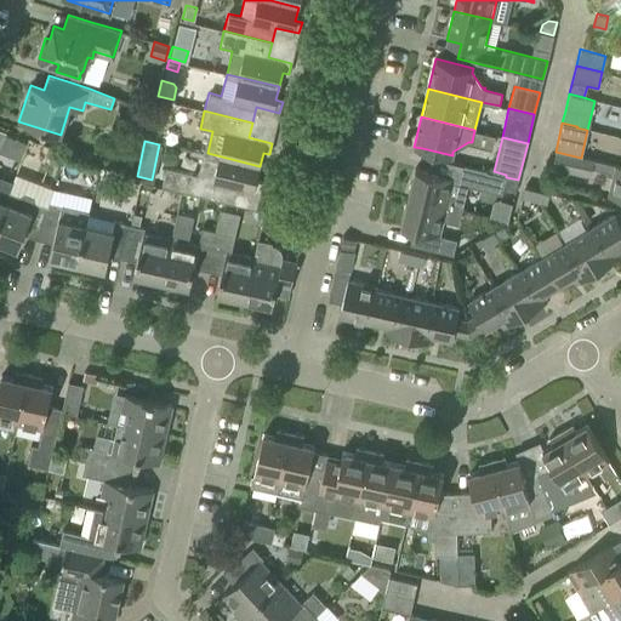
[(51,149),(49,157),(52,163),(60,165),(63,153),(51,149)]
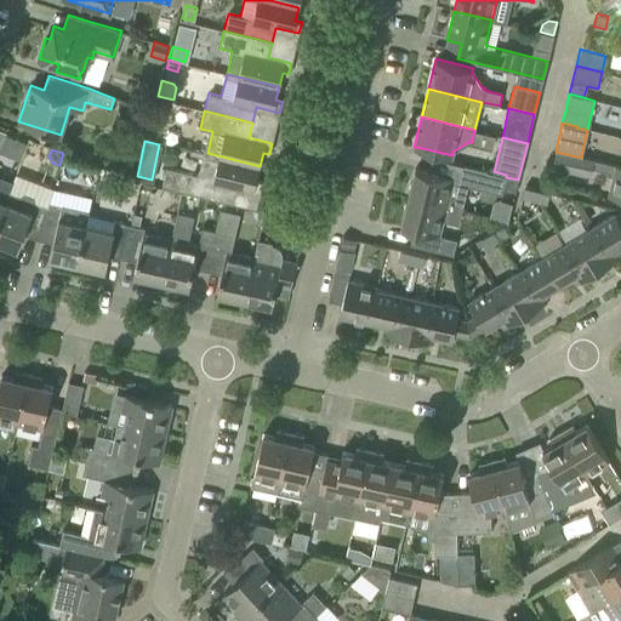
[(620,166),(615,165),(581,158),(556,152),(551,167),(577,174),(591,177),(593,167),(608,171),(607,174),(613,175),(608,195),(620,198),(620,166)]
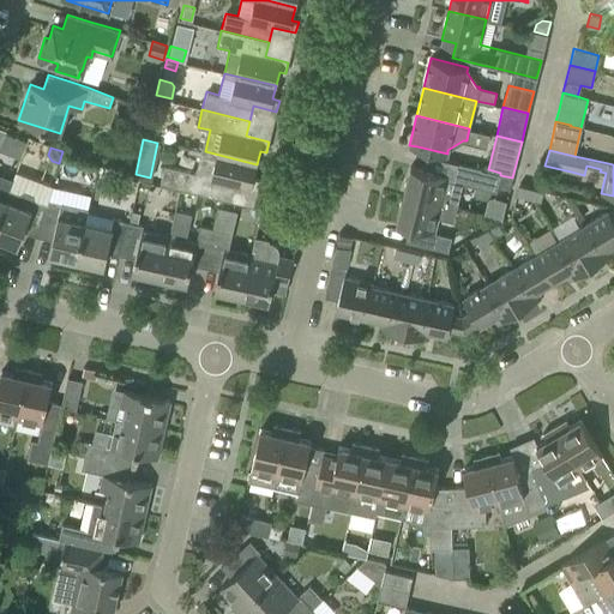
[(257,164),(205,151),(204,152),(200,152),(196,173),(187,170),(164,166),(161,184),(182,188),(230,200),(234,185),(257,191),(260,179),(253,178),(257,164)]
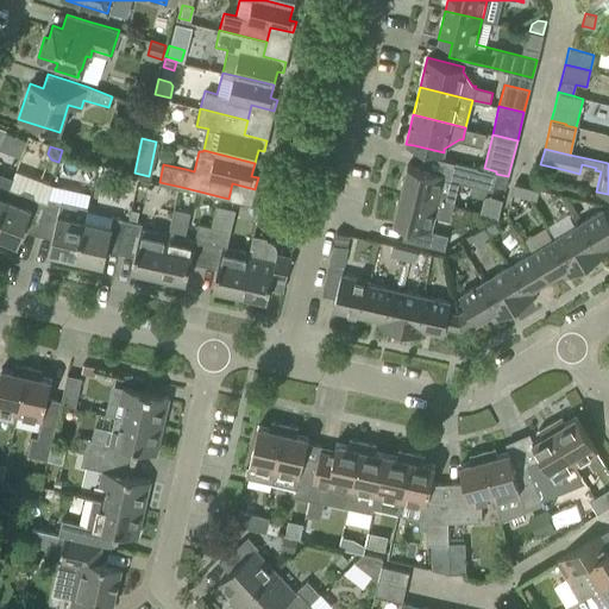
[(401,189),(400,194),(452,206),(454,195),(440,192),(444,179),(493,189),(496,174),(496,171),(484,168),(483,169),(424,155),(421,168),(407,164),(403,179),(401,181),(400,187),(401,189)]
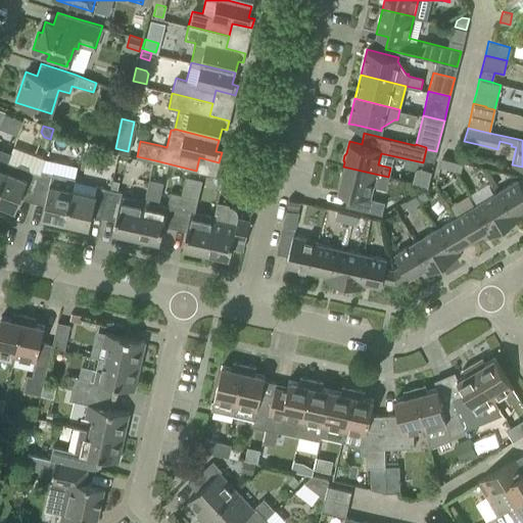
[(0,182),(5,170),(4,170),(9,156),(10,152),(0,148),(0,182)]
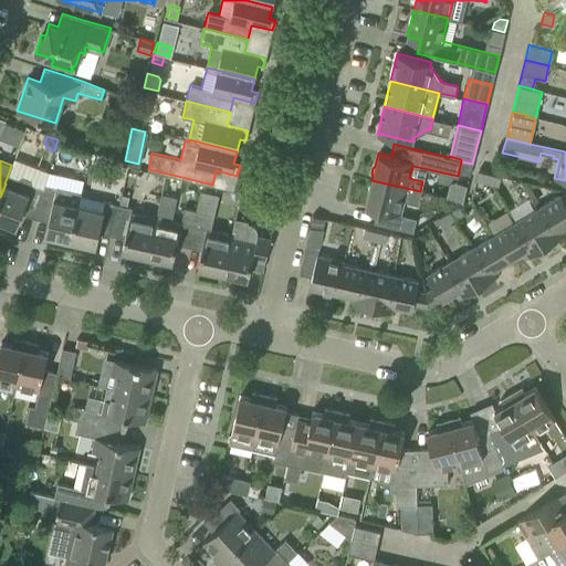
[(475,179),(486,182),(490,173),(478,170),(475,179)]
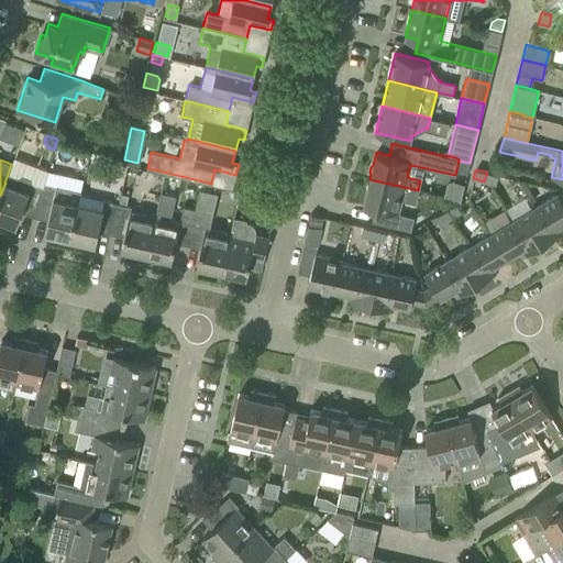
[(487,172),(484,181),(496,184),(498,175),(487,172)]
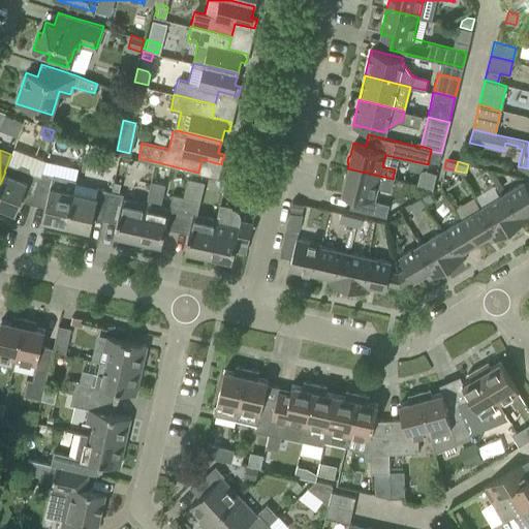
[(20,198),(32,204),(41,175),(30,172),(28,168),(21,165),(16,167),(13,176),(5,172),(0,184),(0,205),(16,211),(20,198)]
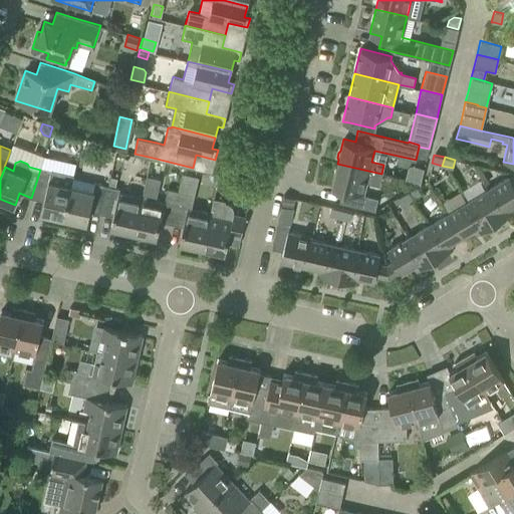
[(381,174),(337,164),(337,167),(335,169),(333,174),(334,176),(331,188),(363,195),(366,182),(378,185),(381,174)]
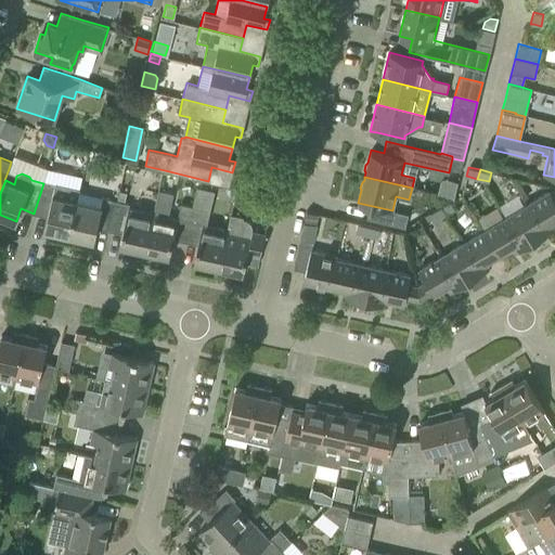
[(440,181),(437,194),(453,197),(454,194),(459,180),(446,177),(440,181)]
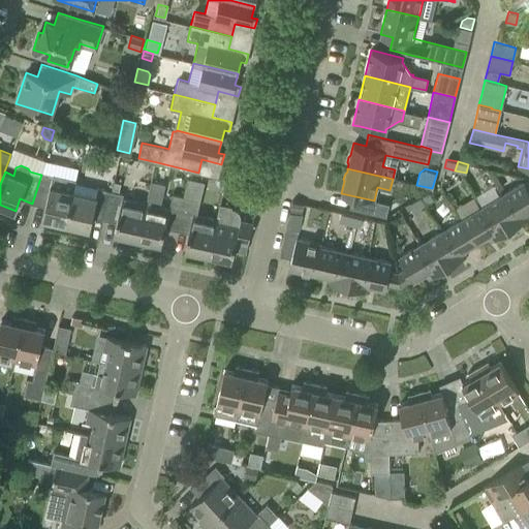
[(42,218),(66,223),(73,191),(75,180),(54,175),(53,179),(41,175),(32,204),(44,207),(42,218)]
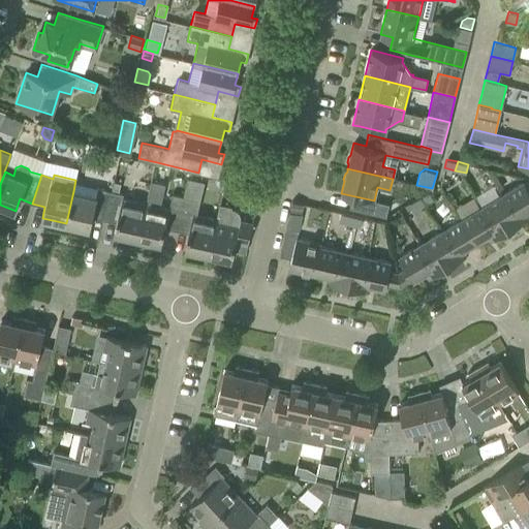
[(184,250),(208,255),(214,227),(216,219),(196,215),(204,182),(188,178),(184,196),(182,208),(177,230),(188,232),(185,247),(184,250)]
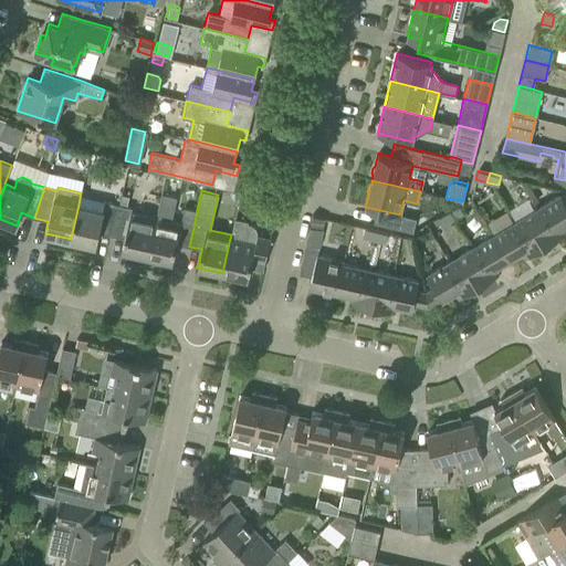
[(565,203),(559,194),(537,207),(556,239),(565,233),(562,229),(565,226),(565,203)]
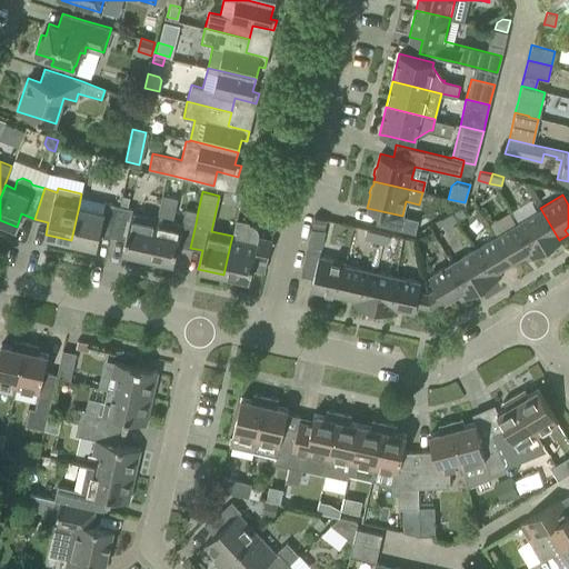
[(177,245),(190,248),(198,211),(185,208),(182,220),(181,225),(172,222),(177,199),(162,196),(157,219),(148,258),(173,263),(177,245)]
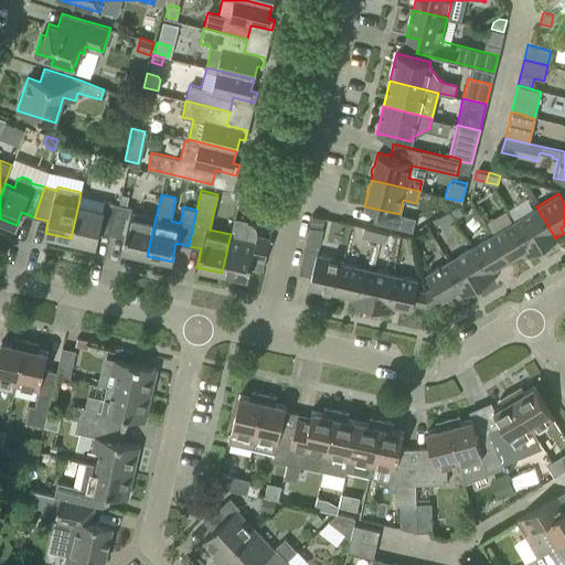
[(98,232),(112,234),(118,204),(104,201),(102,210),(78,204),(71,238),(96,245),(98,232)]
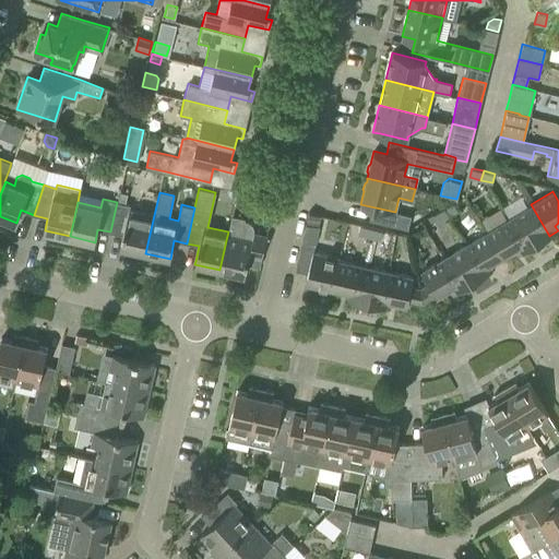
[(120,248),(145,253),(154,215),(129,210),(130,204),(117,202),(110,232),(123,235),(120,248)]
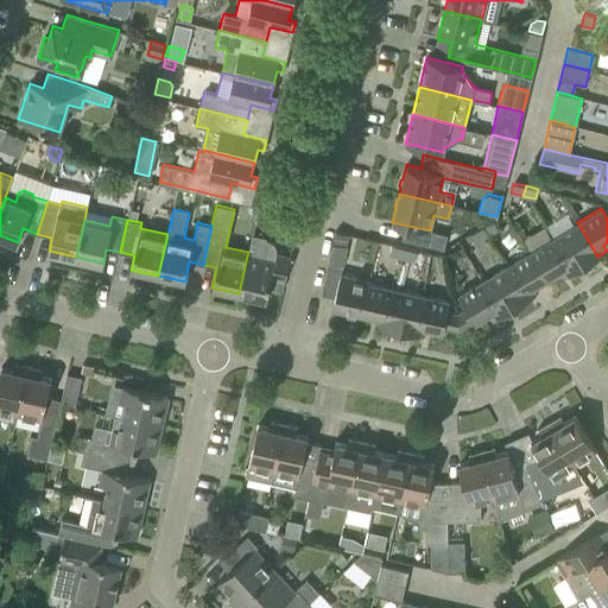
[(493,220),(482,227),(487,235),(498,229),(493,220)]
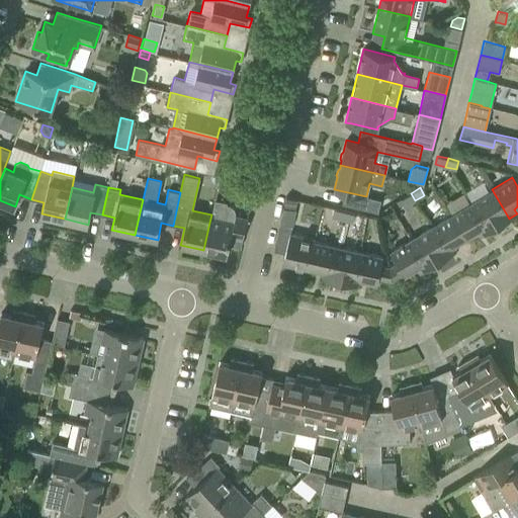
[(492,189),(471,202),(489,231),(509,219),(492,189)]
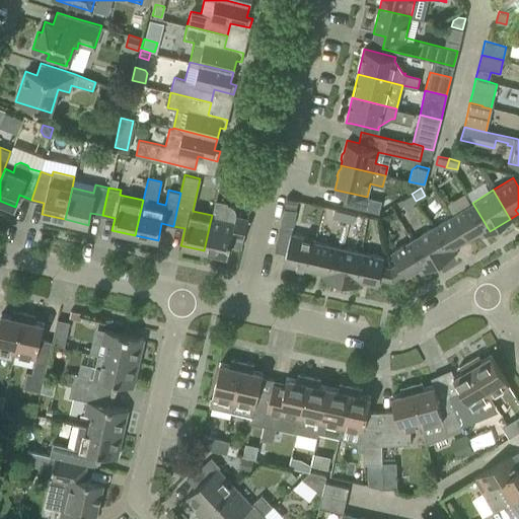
[(416,201),(412,194),(402,199),(406,207),(416,201)]
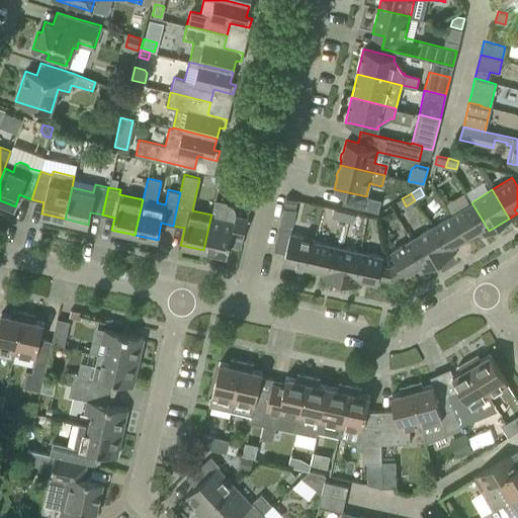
[(367,209),(377,212),(380,199),(370,197),(367,209)]
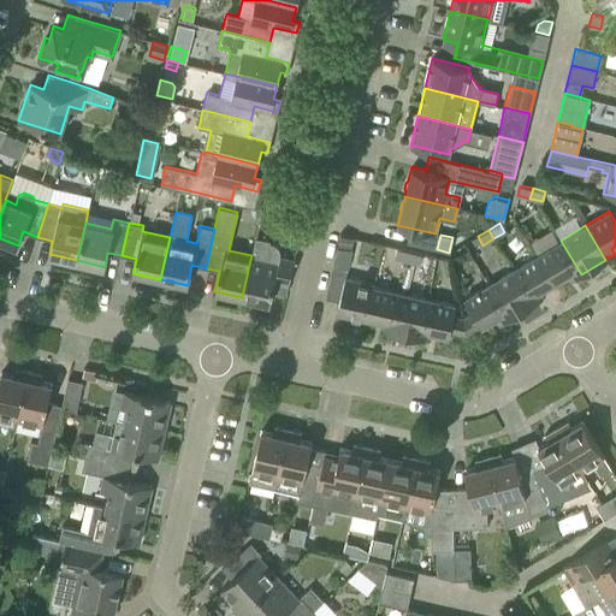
[(252,255),(242,297),(270,303),(272,291),(286,294),(294,259),(280,256),(280,253),(278,249),(276,247),(272,244),(270,244),(270,242),(255,238),(252,255)]
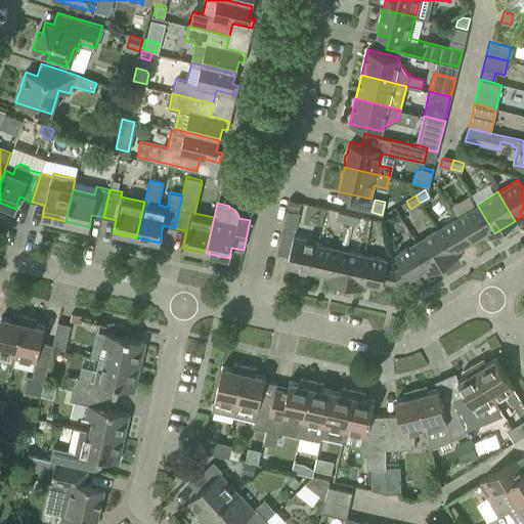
[(477,205),(456,217),(471,242),(484,233),(486,238),(494,233),(477,205)]
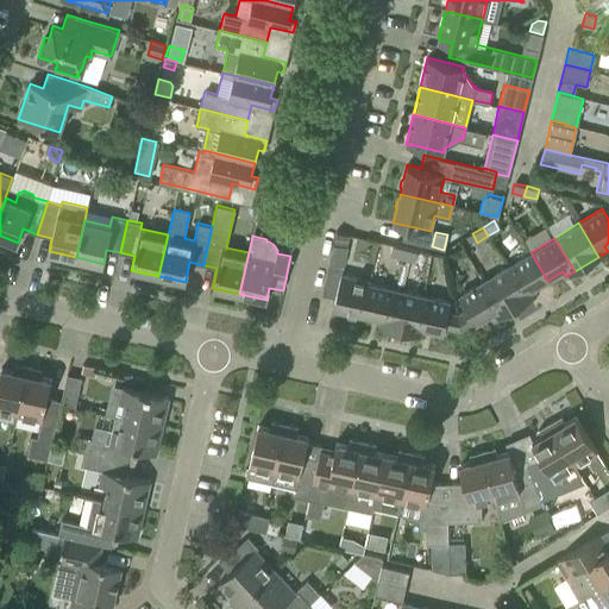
[(328,262),(343,265),(347,246),(333,243),(328,262)]
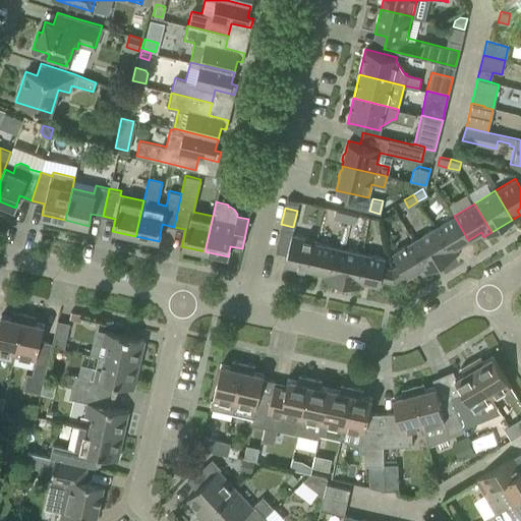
[(334,218),(344,221),(347,212),(336,210),(334,218)]
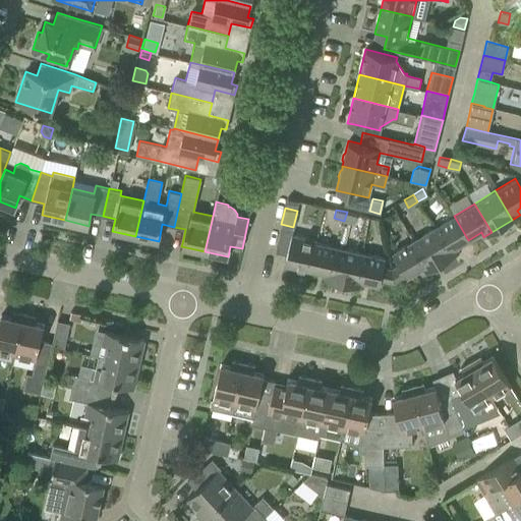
[(347,212),(344,221),(355,223),(357,215),(347,212)]
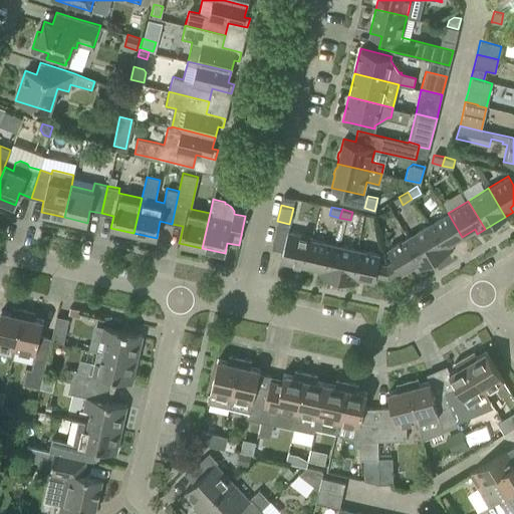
[(448,213),(428,225),(445,253),(453,248),(450,244),(462,237),(448,213)]
